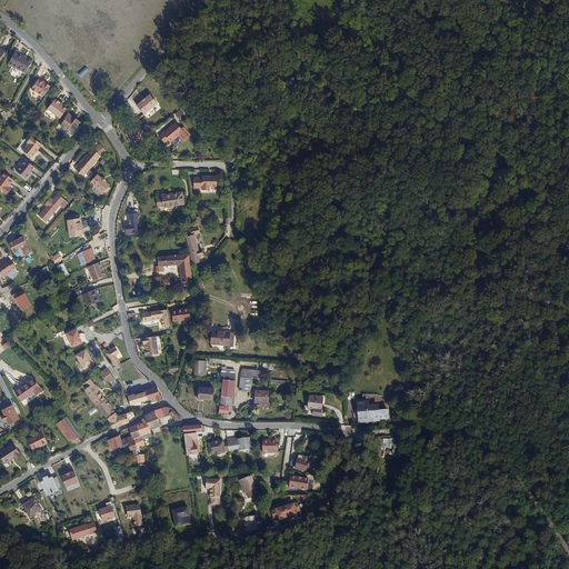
[(13,50),(6,63),(12,68),(11,71),(11,72),(15,73),(16,73),(18,70),(22,73),(29,62),(17,55),(18,52),(13,50)]
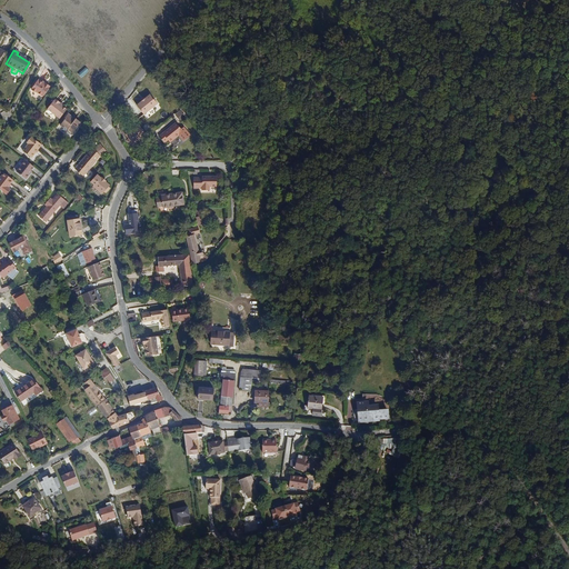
[(39,79),(31,90),(37,93),(37,92),(45,97),(51,85),(46,81),(45,82),(39,79)]
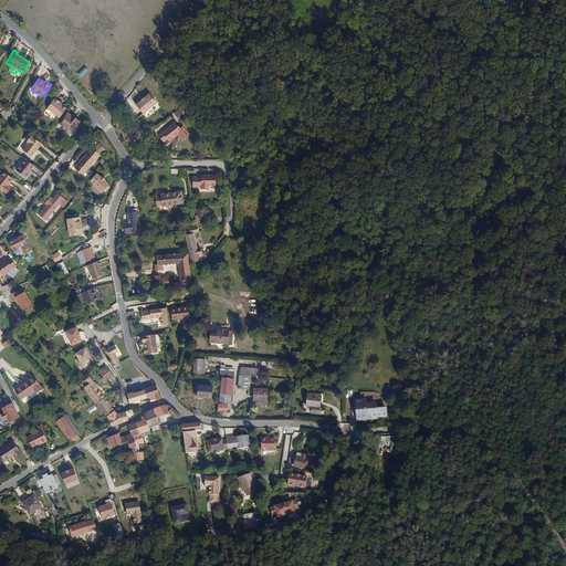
[(150,96),(137,106),(144,115),(158,104),(150,96)]
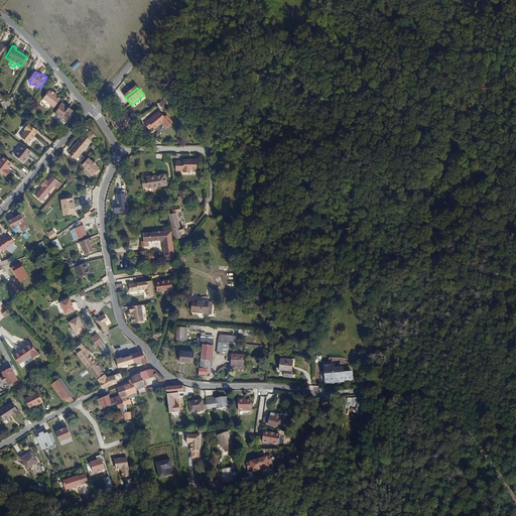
[(42,100),(53,109),(60,100),(53,95),(54,94),(50,91),(50,92),(49,91),(42,100)]
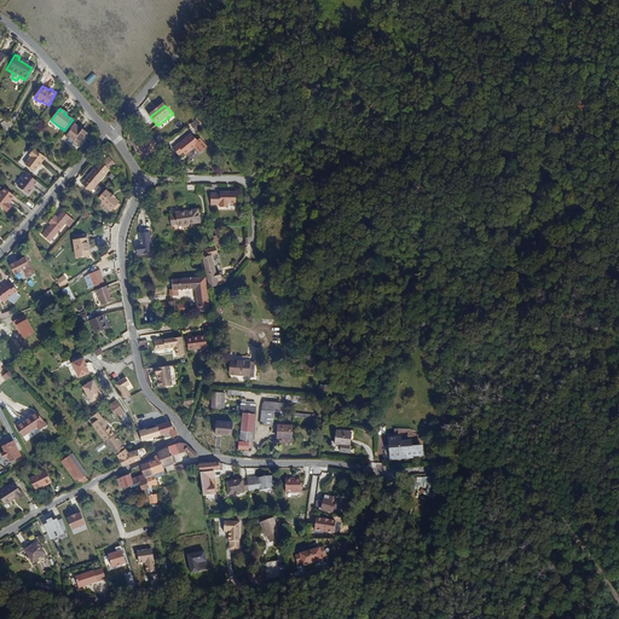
[(190,125),(196,132),(202,127),(196,120),(190,125)]
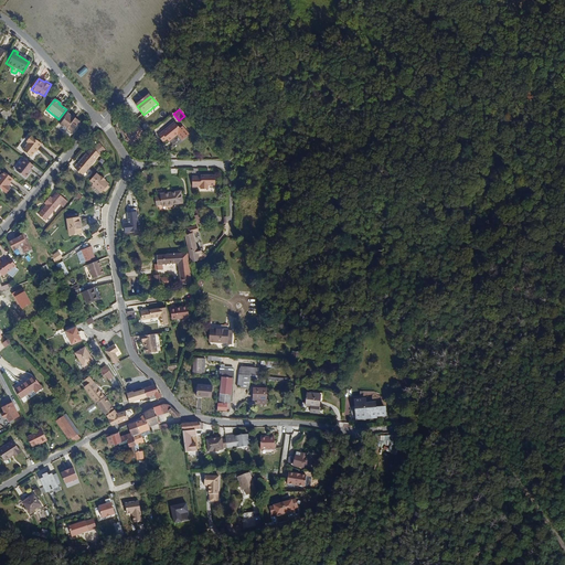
[(65,118),(60,125),(63,128),(66,131),(67,130),(72,134),(77,128),(76,127),(80,123),(75,118),(74,119),(67,114),(64,118),(65,118)]
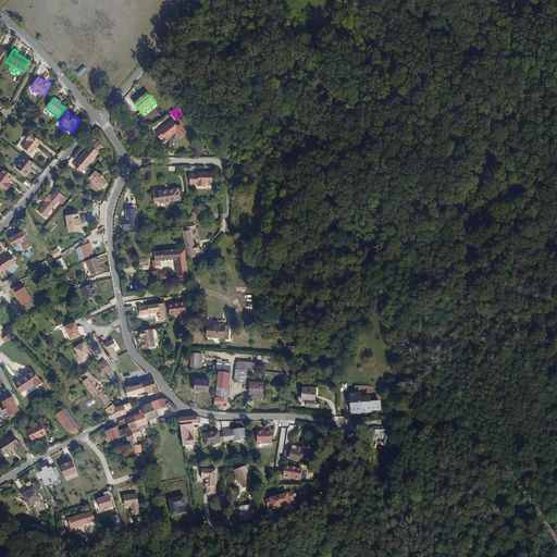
[(177,128),(173,122),(158,134),(162,140),(164,138),(166,141),(170,138),(172,136),(175,134),(180,139),(186,135),(181,126),(177,128)]
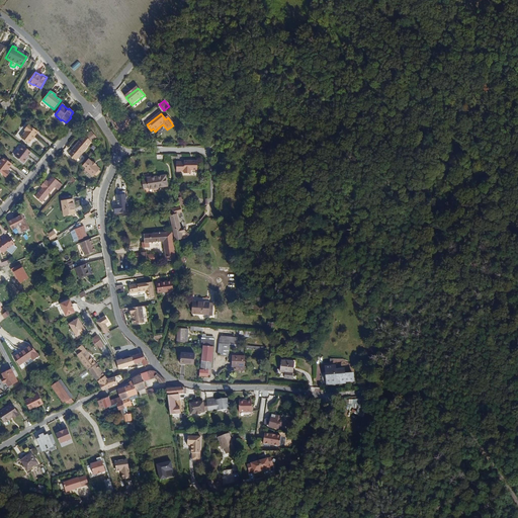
[(136,122),(128,114),(124,118),(131,126),(132,126),(133,128),(137,125),(135,122),(136,122)]
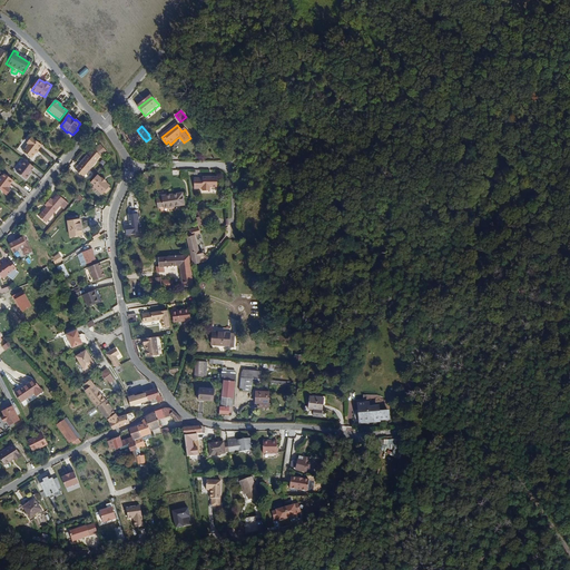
[(144,139),(137,130),(131,134),(139,143),(144,139)]
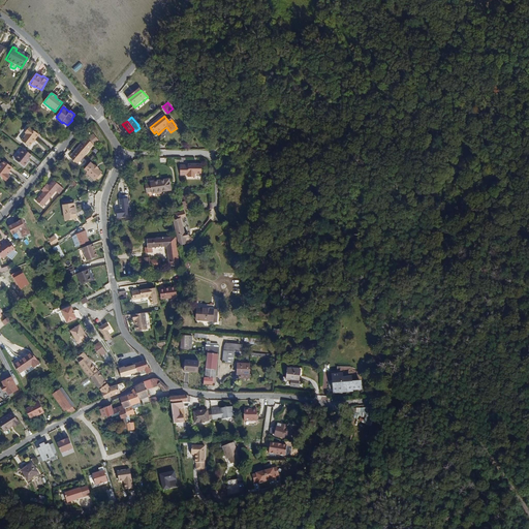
[(14,137),(18,139),(26,127),(22,124),(18,129),(20,130),(14,137)]
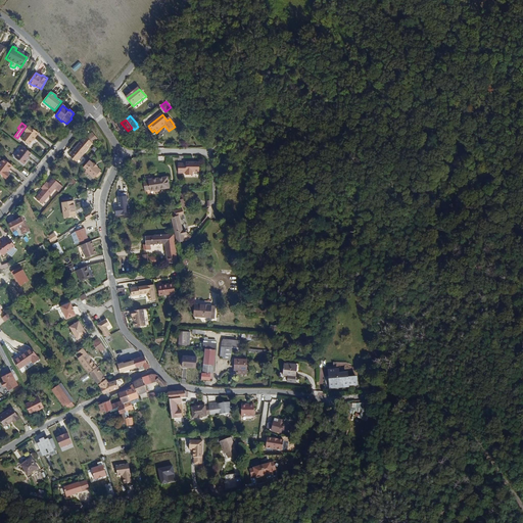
[(128,131),(121,123),(119,125),(126,133),(128,131)]
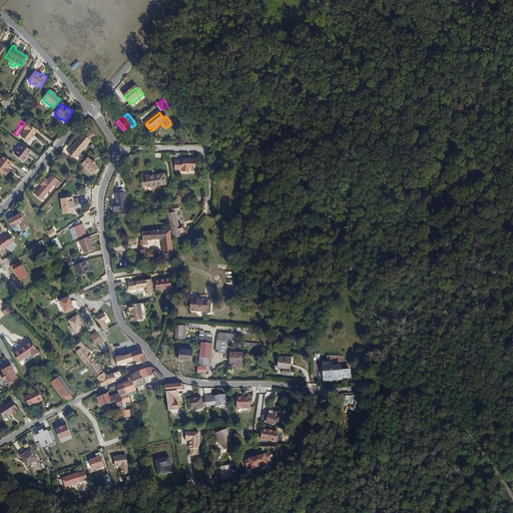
[(17,135),(18,136),(22,139),(31,127),(25,123),(17,135)]
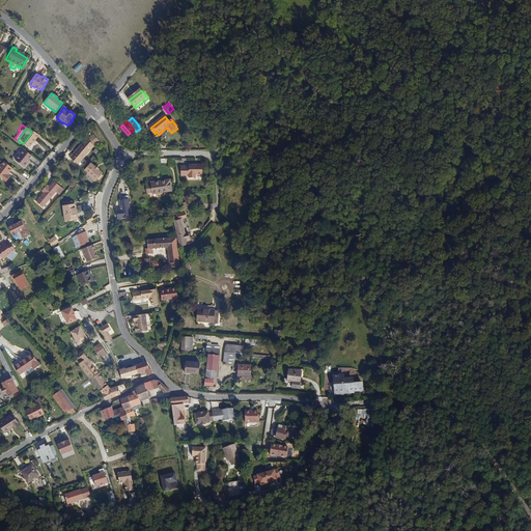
[(92,134),(87,138),(93,144),(99,140),(92,134)]
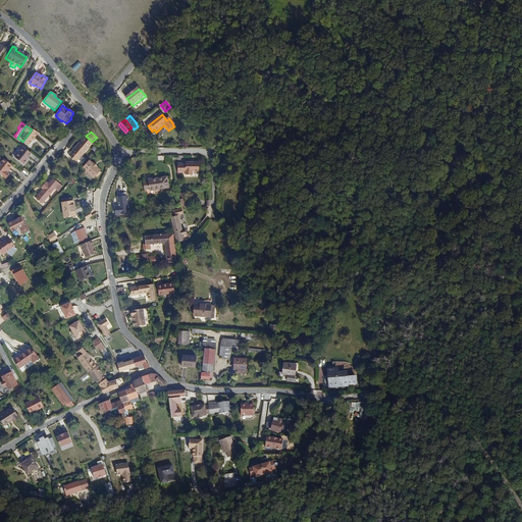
[(91,144),(84,139),(81,143),(80,142),(68,156),(76,162),(88,149),(87,149),(91,144)]
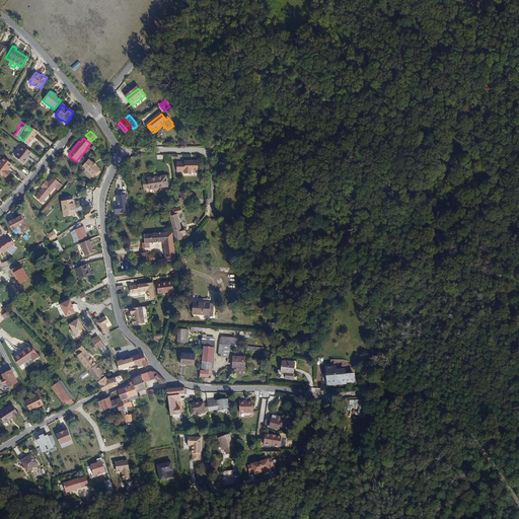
[(28,151),(20,145),(12,156),(20,162),(24,158),(22,157),(28,151)]
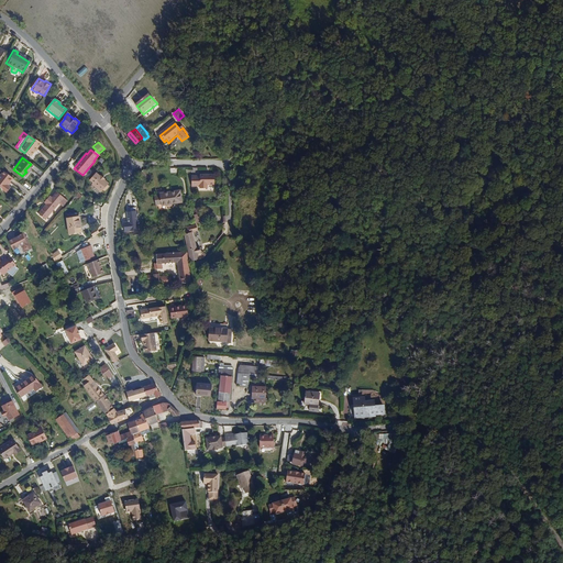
[(4,172),(0,177),(0,188),(10,176),(4,172)]
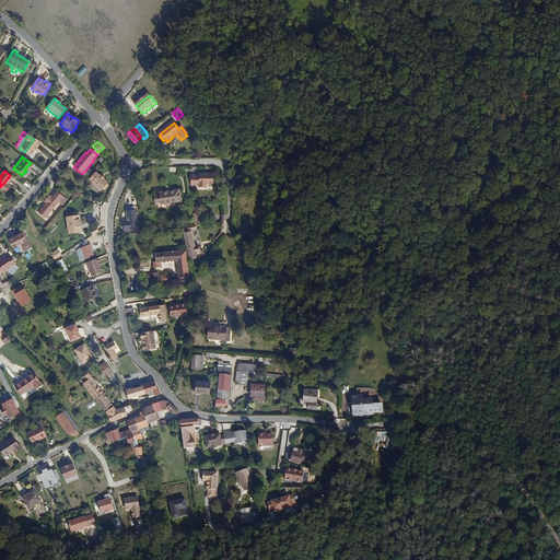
[(94,172),(88,179),(91,182),(90,183),(100,191),(106,183),(94,172)]
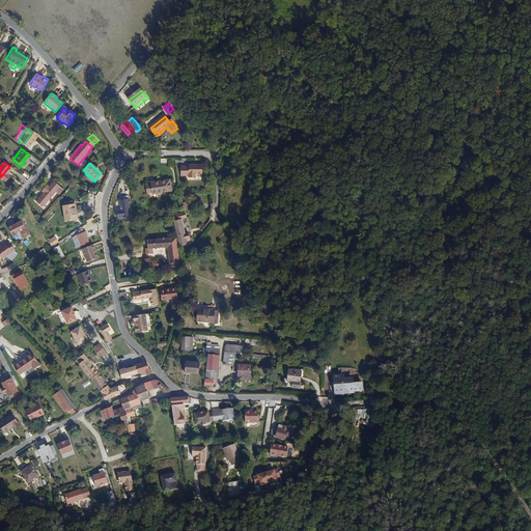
[(196,175),(202,175),(202,166),(190,166),(190,168),(183,168),(182,175),(190,175),(190,179),(195,179),(196,175)]
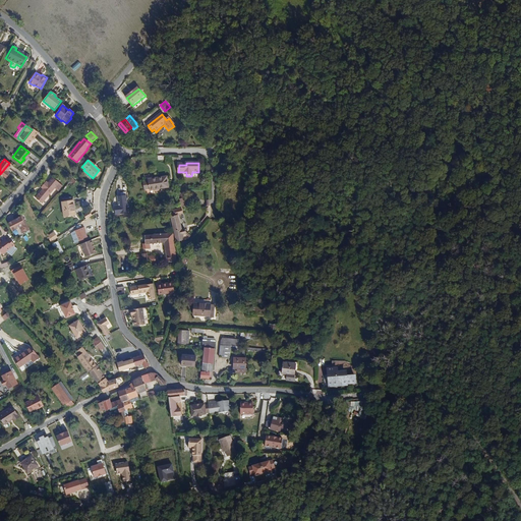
[(33,190),(40,196),(53,182),(45,174),(39,180),(41,182),(33,190)]
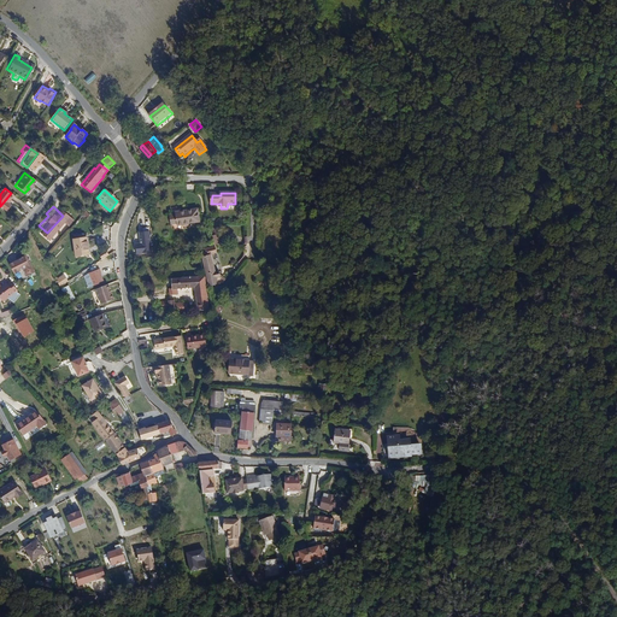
[(198,211),(175,213),(176,227),(199,223),(198,211)]
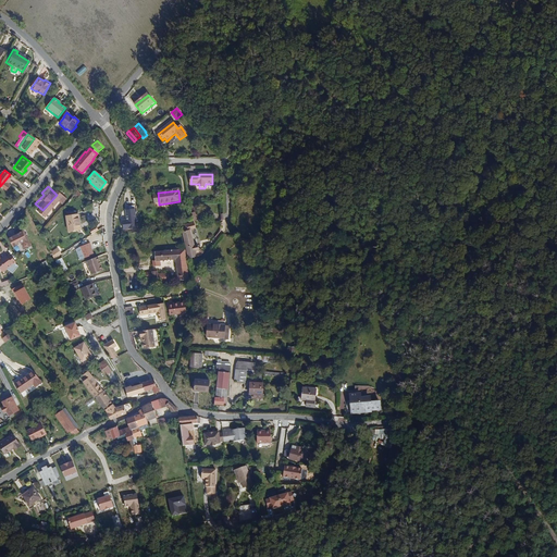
[(65,208),(67,225),(73,224),(73,223),(79,222),(77,207),(76,207),(75,205),(70,205),(65,208)]
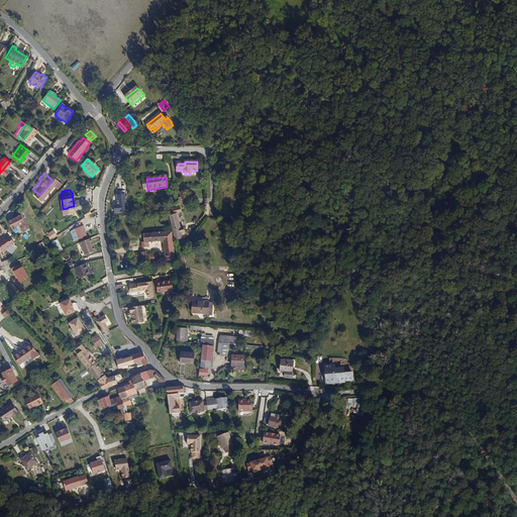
[(185,190),(178,191),(180,199),(186,197),(185,190)]
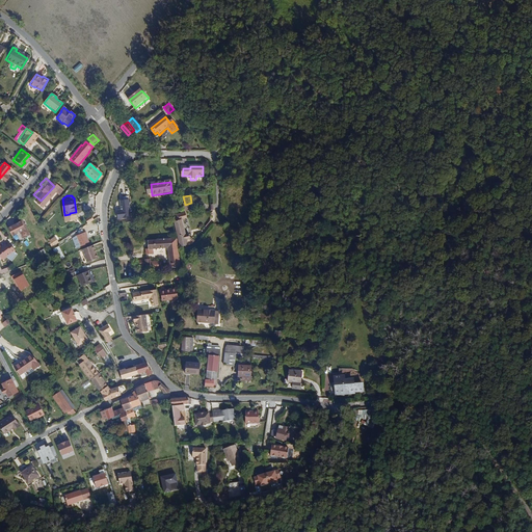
[(121,210),(116,210),(117,219),(132,218),(130,198),(120,200),(121,210)]
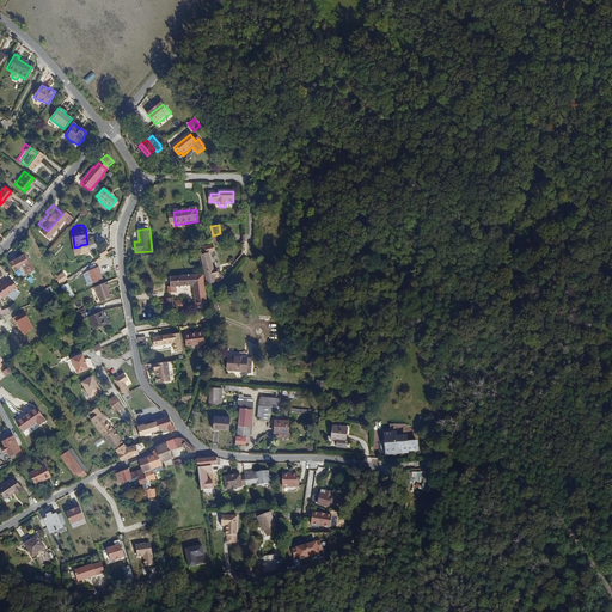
[(201,255),(207,282),(222,279),(225,274),(222,273),(221,273),(219,270),(218,265),(214,267),(210,252),(215,251),(214,245),(204,248),(206,254),(203,254),(201,255)]
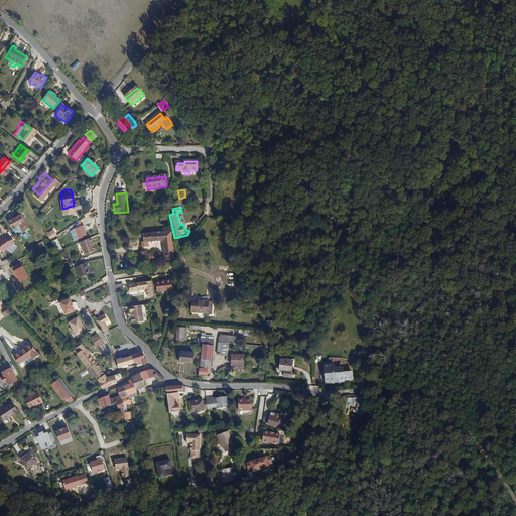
[(21,208),(6,216),(10,223),(18,219),(21,224),(27,220),(21,208)]
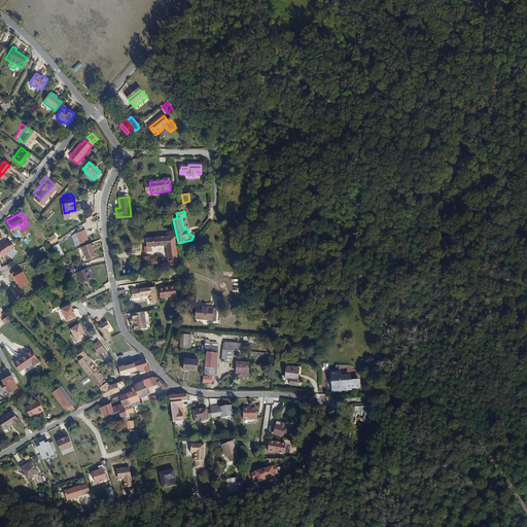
[(77,239),(85,235),(83,229),(84,229),(82,223),(73,227),(77,239)]
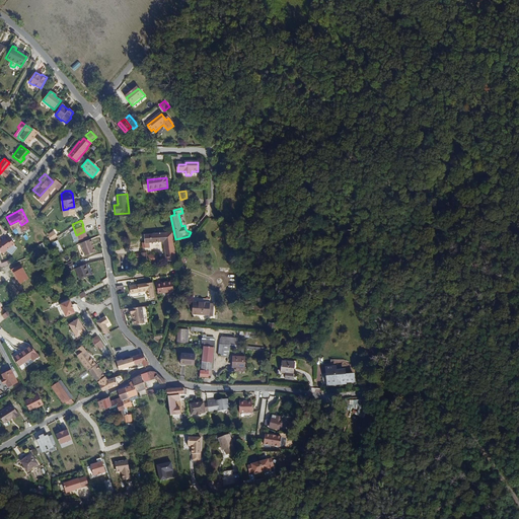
[(0,245),(2,248),(12,241),(11,240),(14,238),(8,230),(5,232),(4,231),(0,234),(0,245)]
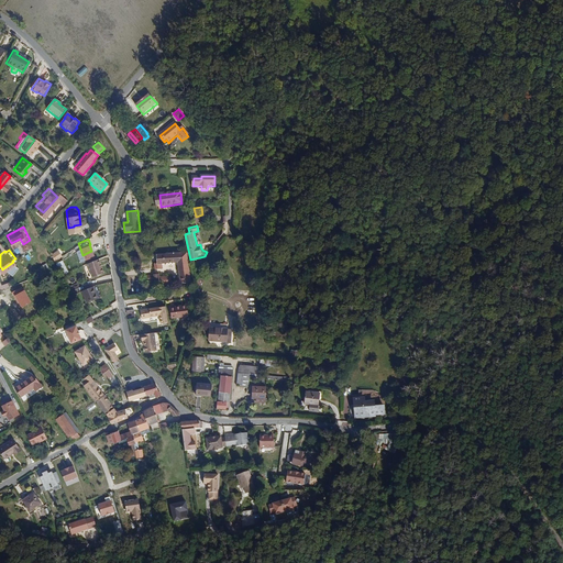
[(59,251),(53,255),(56,261),(63,256),(59,251)]
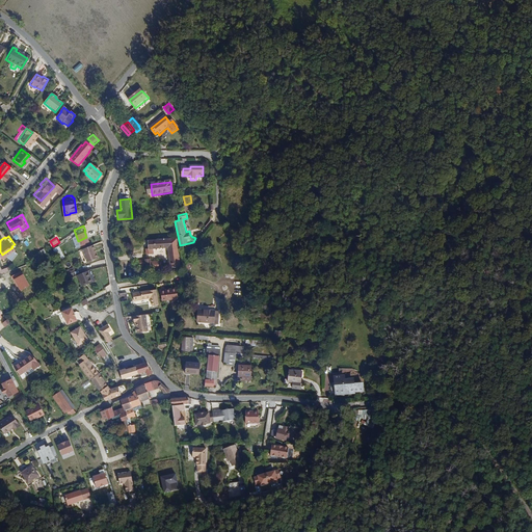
[(178,238),(148,240),(149,249),(153,248),(153,249),(168,248),(169,256),(179,255),(179,247),(178,238)]
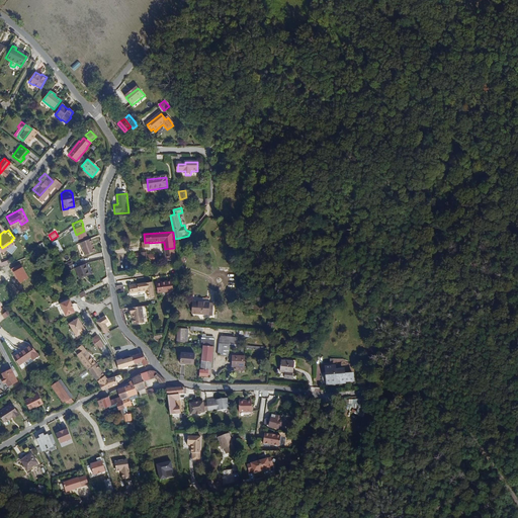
[(88,233),(78,237),(83,250),(93,246),(90,241),(88,238),(89,237),(88,233)]
